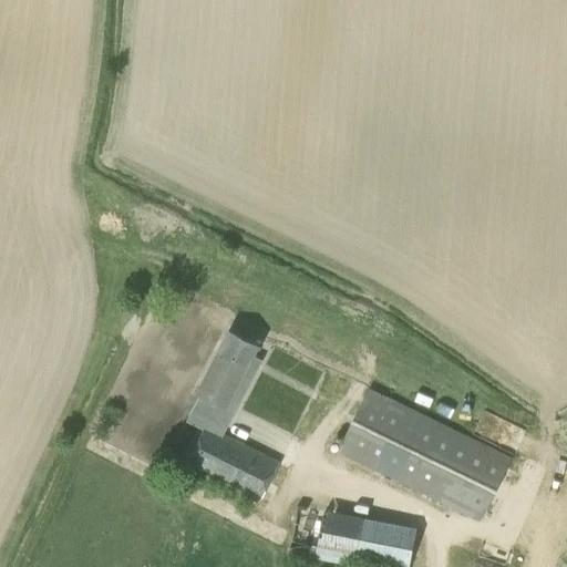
[(228,406),(259,346),(229,331),(198,391),(228,406)]
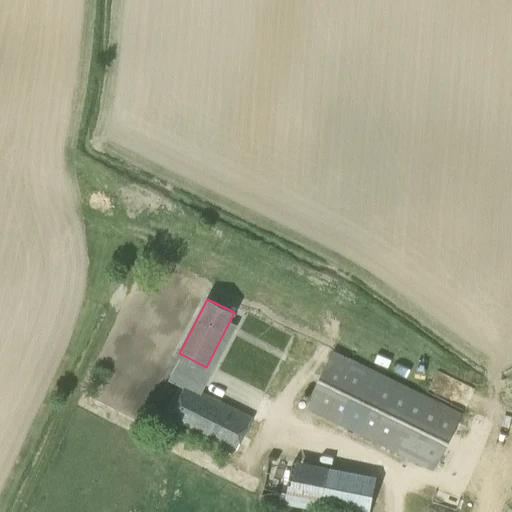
[(305,407),(434,471),(462,413),(333,350),(305,407)]
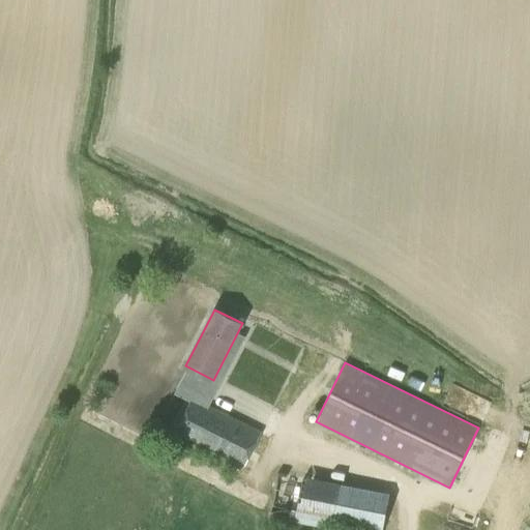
[(193,398),(175,433),(244,466),(261,432),(193,398)]
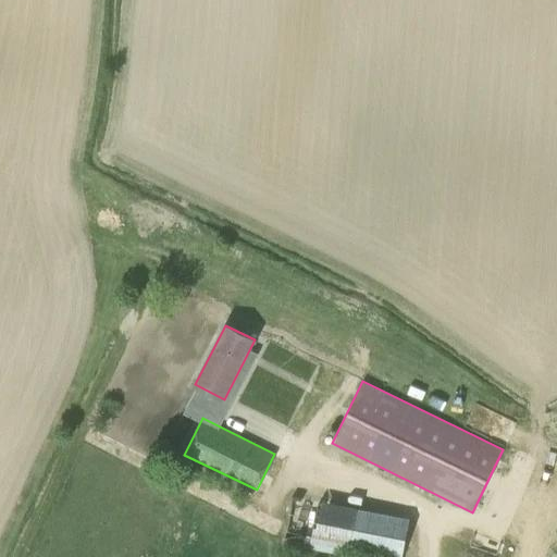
[(401,556),(410,518),(320,502),(311,549),(349,556),(401,556)]
